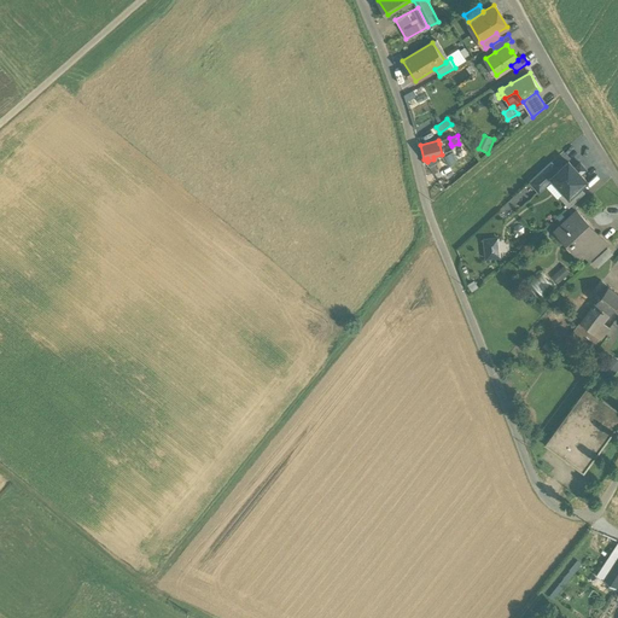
[(460,149),(454,152),(454,153),(458,159),(465,156),(460,149)]
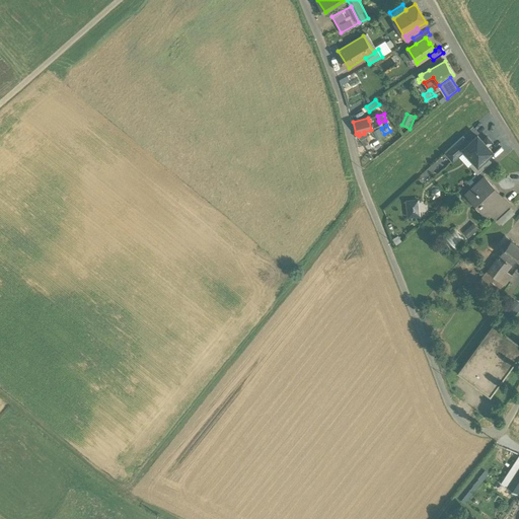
[(381,129),(376,132),(379,138),(384,134),(381,129)]
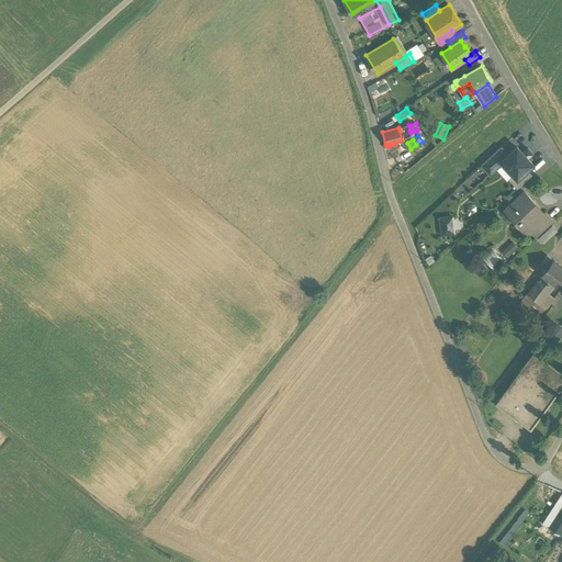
[(407,143),(390,152),(393,158),(404,153),(409,163),(416,159),(411,149),(407,143)]
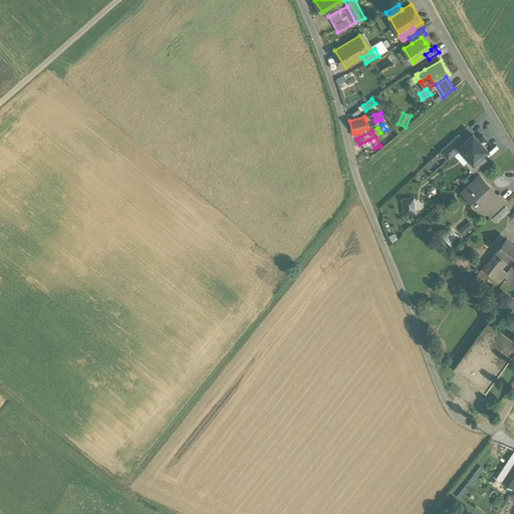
[(459,148),(466,142),(459,135),(441,152),(449,161),(456,154),(460,150),(459,148)]
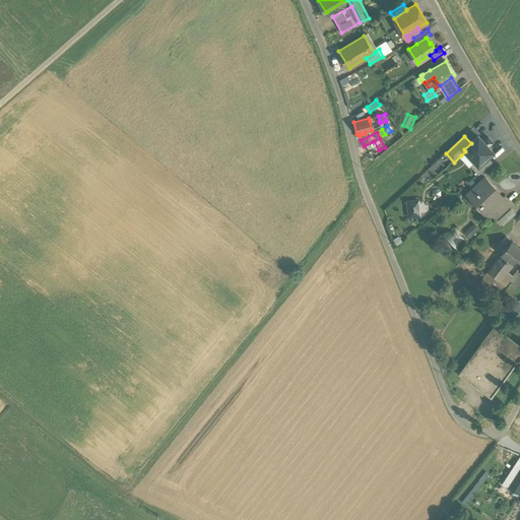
[(479,167),(489,157),(494,152),(489,146),(493,143),(488,138),(483,141),(479,136),(471,143),(464,149),(465,151),(461,155),(470,167),(475,163),(479,167)]
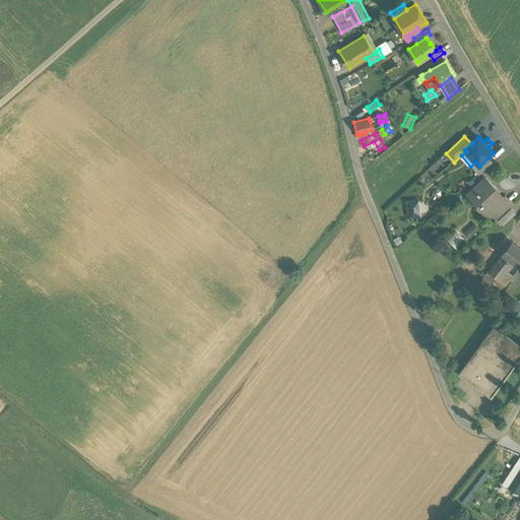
[(475,163),(470,167),(478,176),(493,163),(489,157),(479,167),(475,163)]
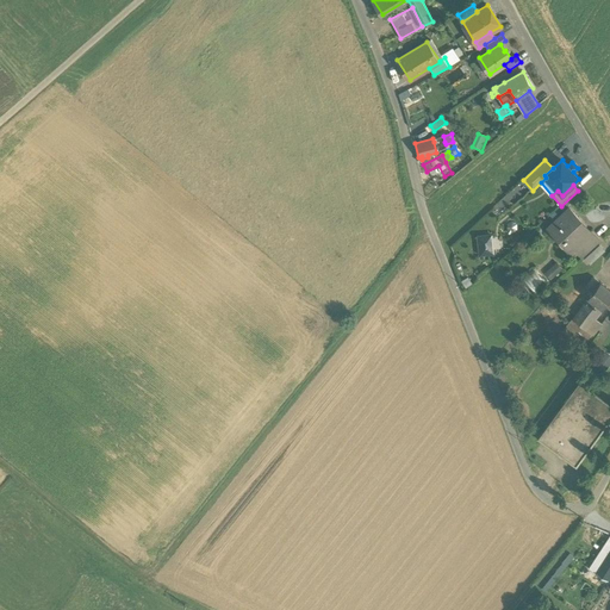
[(587,234),(574,219),(577,217),(568,207),(548,225),(564,242),(566,238),(574,248),(591,232),(590,231),(587,234)]
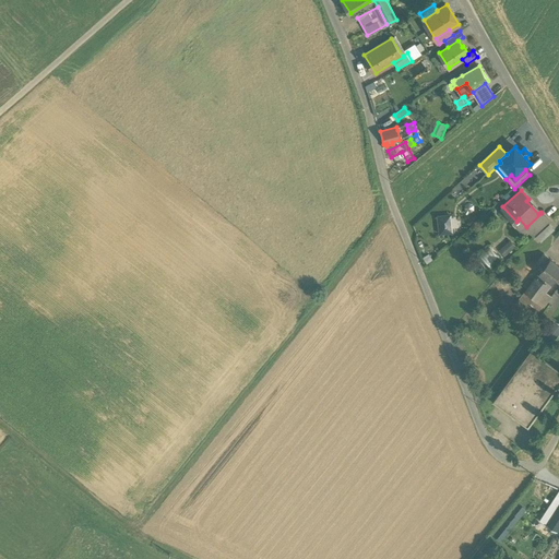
[(437,215),(440,234),(454,232),(451,212),(437,215)]
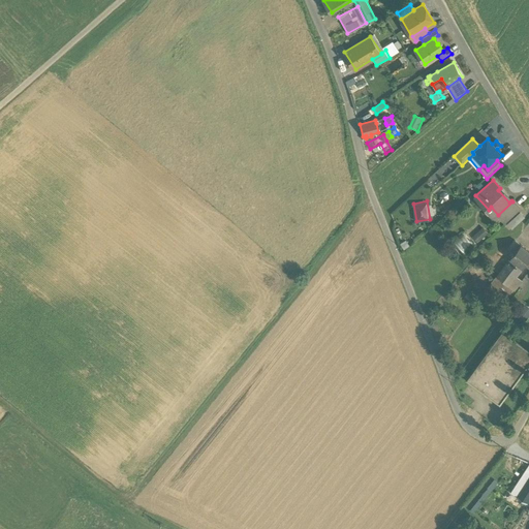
[(512,201),(498,215),(505,222),(520,209),(512,201)]
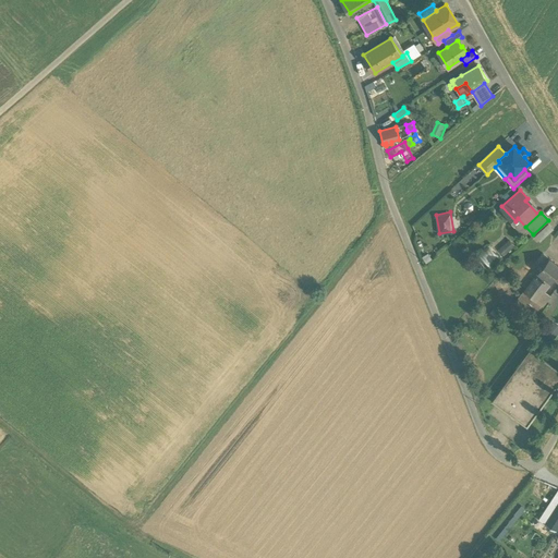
[(499,259),(488,247),(475,261),(486,271),(498,261),(499,259)]
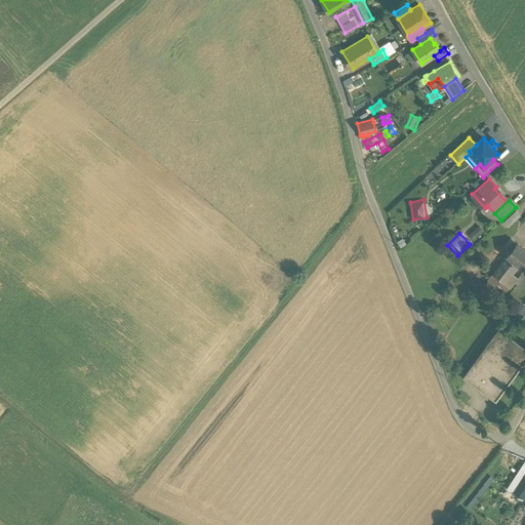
[(511,239),(503,247),(510,252),(517,243),(511,239)]
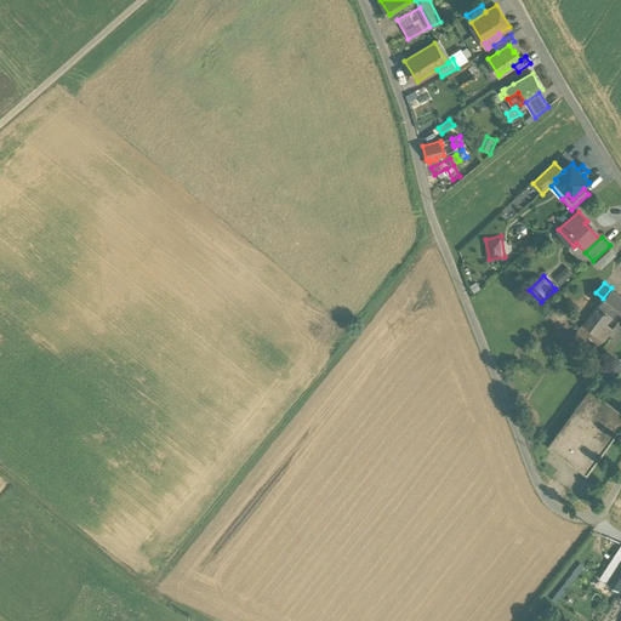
[(603,298),(598,303),(599,305),(613,315),(617,308),(620,303),(620,295),(611,288),(603,298)]
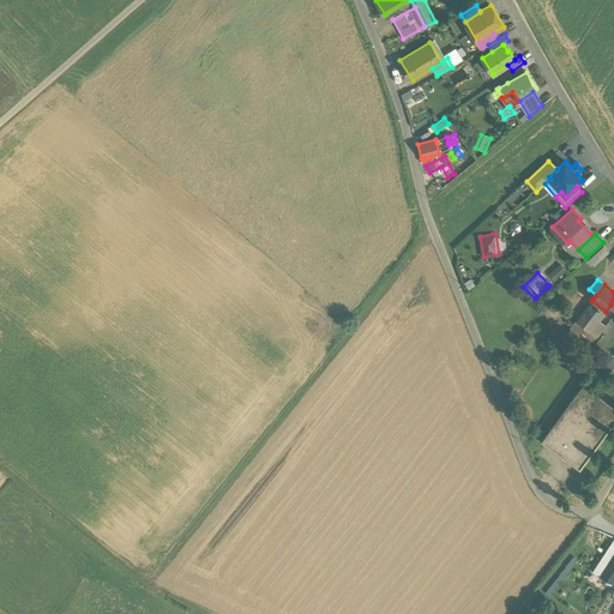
[(593,301),(577,320),(585,329),(597,321),(606,312),(593,301)]
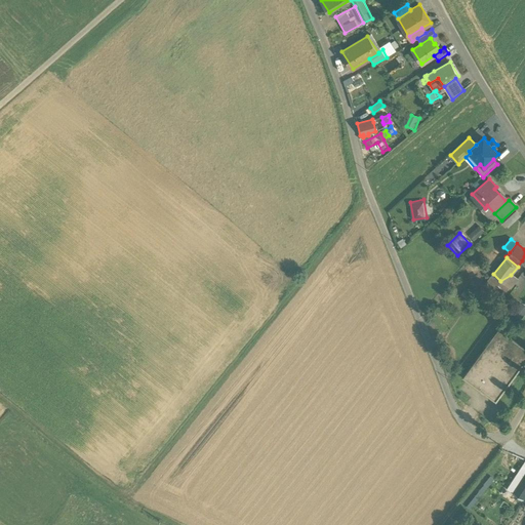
[(500,281),(493,274),(488,280),(493,285),(495,282),(498,284),(500,281)]
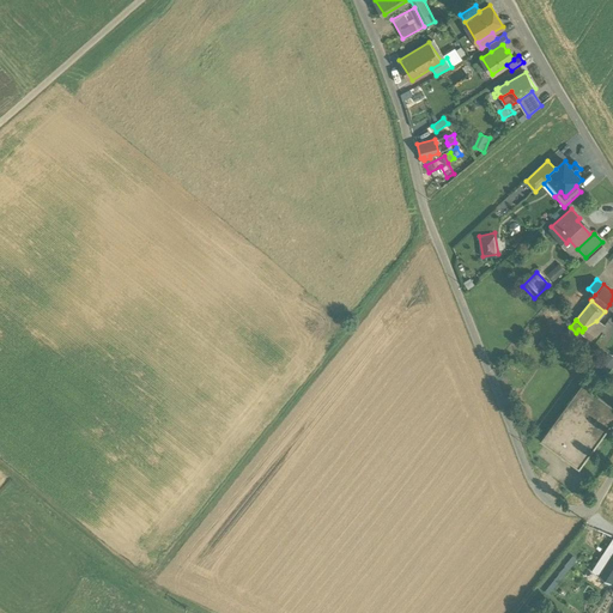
[(596,321),(584,328),(595,335),(602,327),(596,321)]
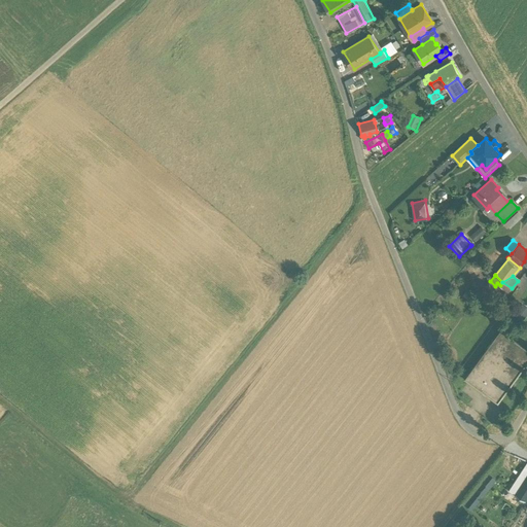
[(512,288),(502,282),(500,285),(508,292),(512,288)]
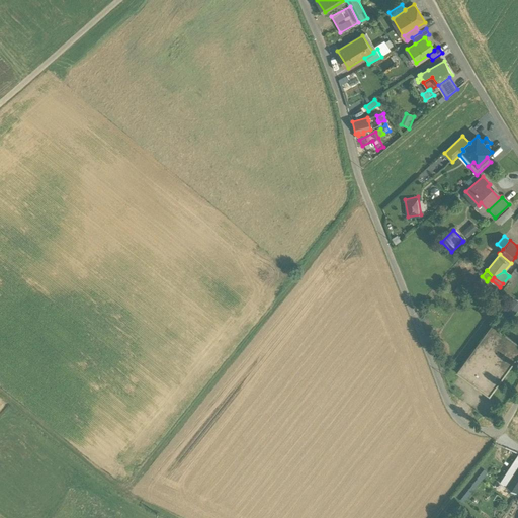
[(517,343),(491,324),(456,371),(489,395),(517,354),(517,343)]
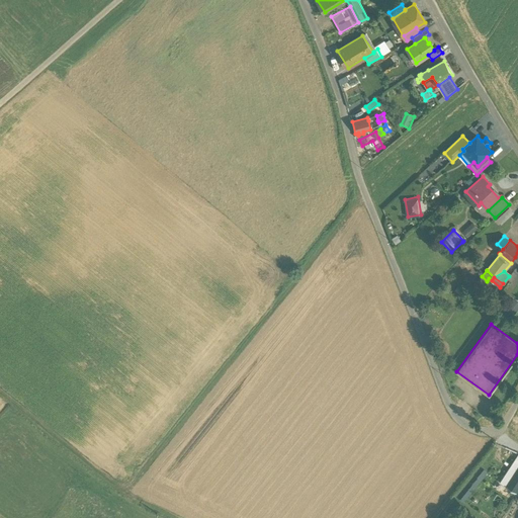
[(517,467),(506,487),(516,493),(517,489),(517,467)]
